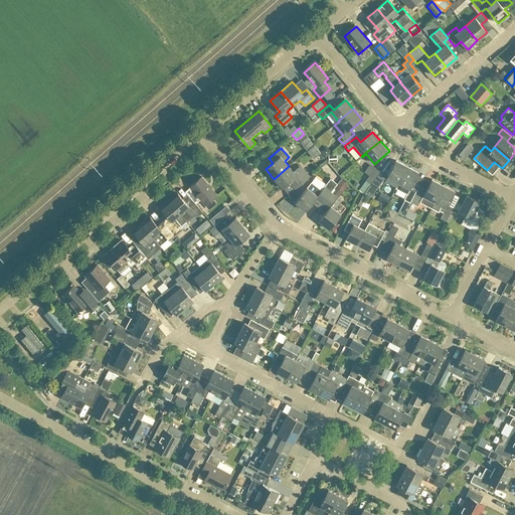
[(387,177),(398,183),(407,166),(396,161),(387,177)]
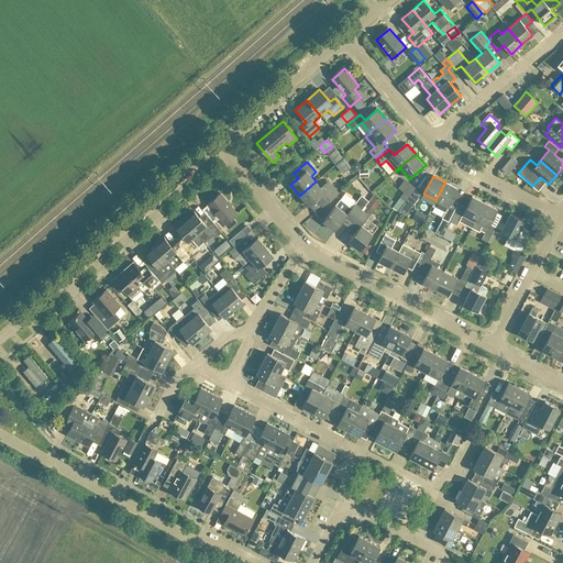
[(329,183),(326,185),(321,188),(316,181),(299,196),(309,207),(315,201),(321,209),(339,194),(329,183)]
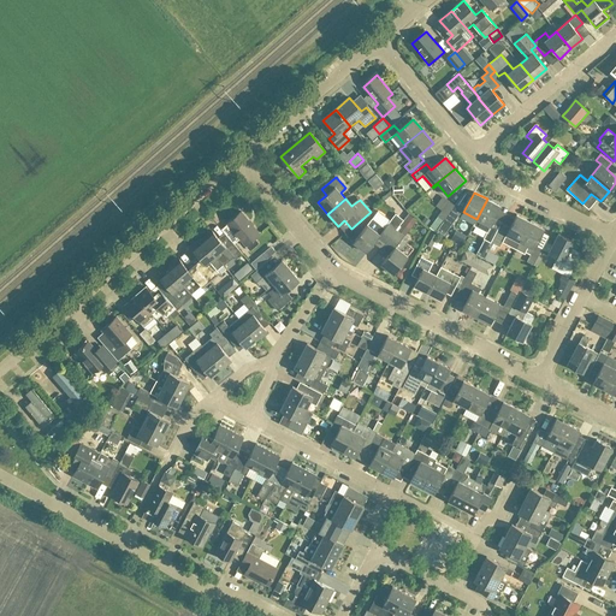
[(502,207),(487,199),(477,219),(474,226),(487,234),(484,240),(491,242),(499,226),(492,223),(502,207)]
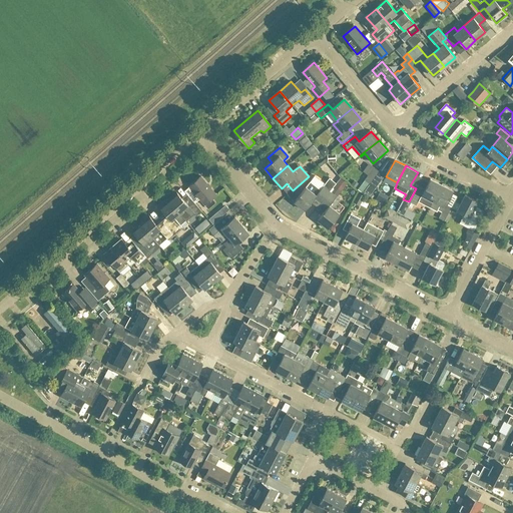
[(346,167),(342,176),(349,179),(353,169),(346,167)]
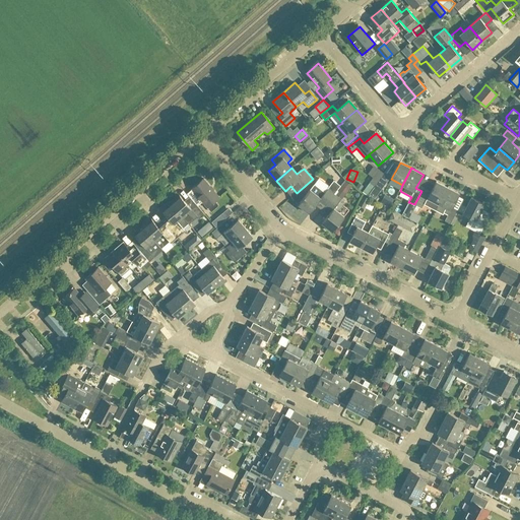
[(374,178),(370,183),(375,186),(384,174),(379,170),(374,178)]
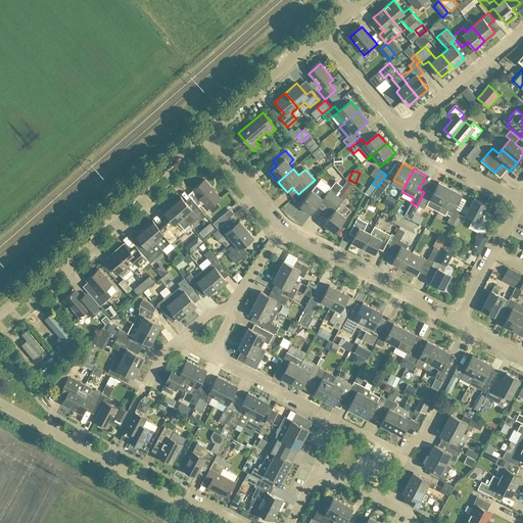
[(377,187),(371,195),(376,199),(391,179),(386,175),(377,187)]
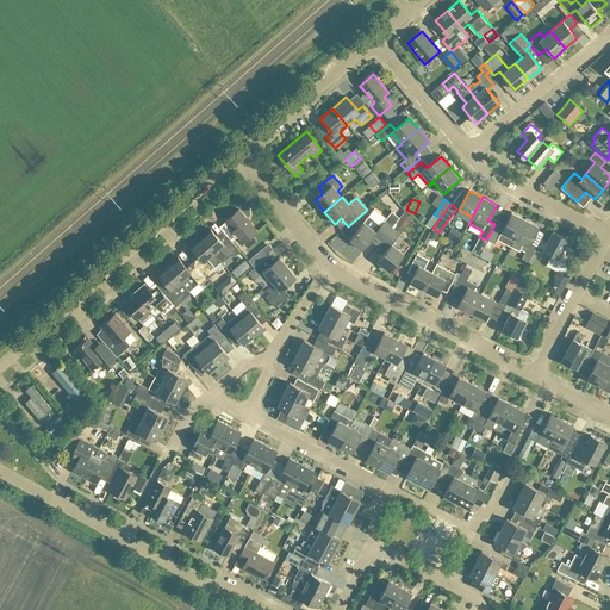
[(219,228),(230,240),(231,242),(237,237),(243,243),(257,232),(238,210),(224,222),(225,223),(219,228)]
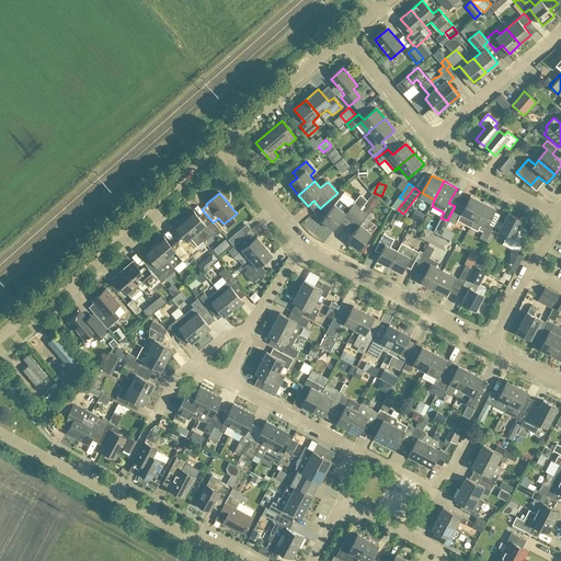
[(354,204),(351,208),(339,199),(322,221),(333,230),(343,217),(350,222),(361,209),(367,201),(361,195),(354,204)]
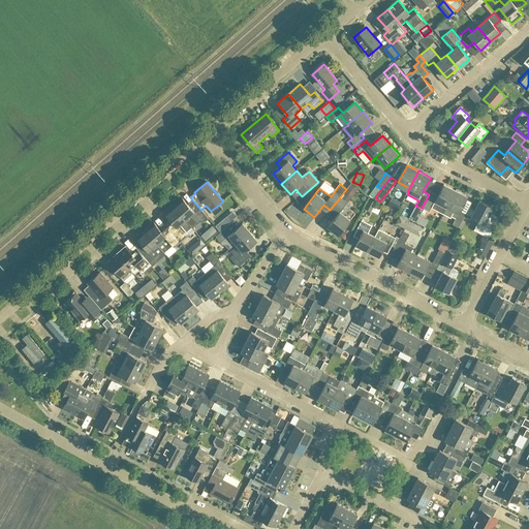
[(429,213),(431,209),(442,215),(445,208),(455,190),(443,185),(436,198),(430,195),(423,210),(429,213)]
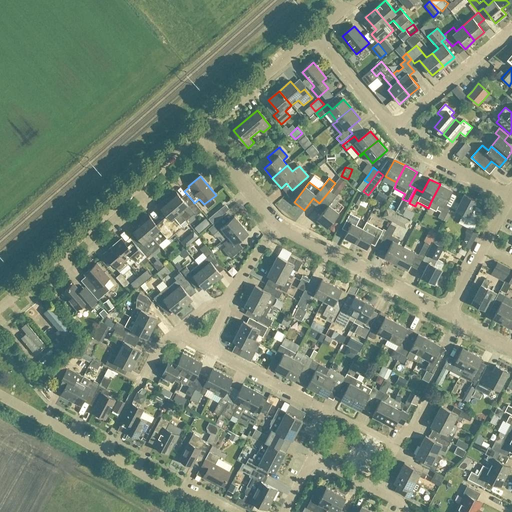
[(436,210),(441,212),(438,218),(444,221),(450,208),(445,205),(452,191),(440,184),(431,201),(428,208),(436,212),(436,210)]
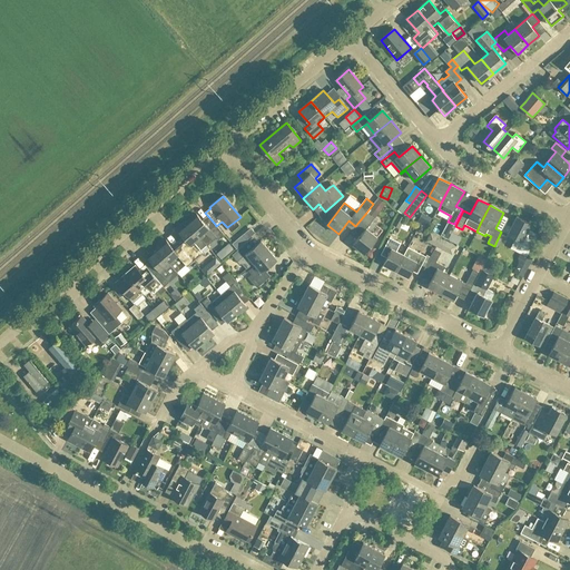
[(366,213),(355,226),(363,232),(353,245),(365,254),(377,238),(371,233),(379,223),(366,213)]
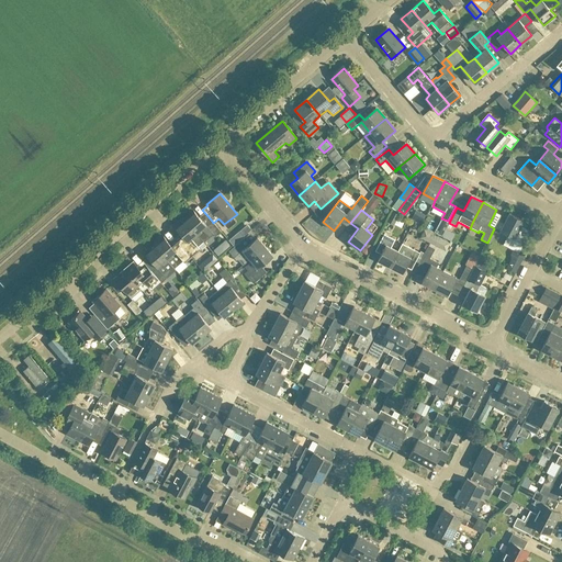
[(193,211),(183,220),(203,242),(208,237),(209,238),(213,235),(215,237),(221,232),(213,223),(212,221),(206,225),(199,217),(193,211)]
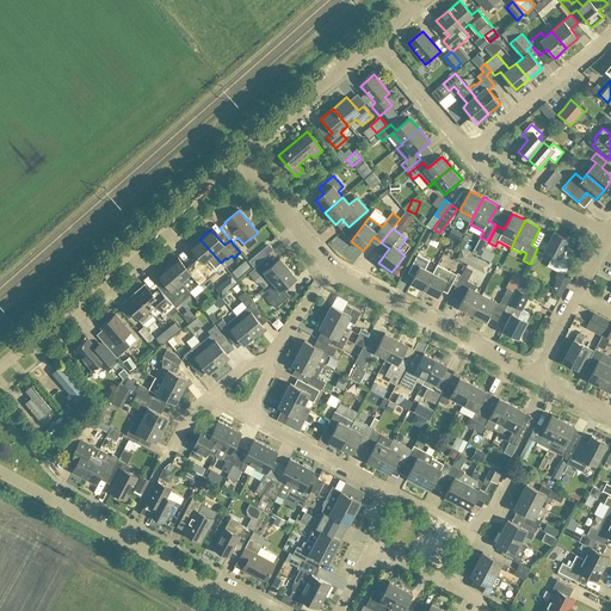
[(433,234),(426,230),(421,241),(427,245),(433,234)]
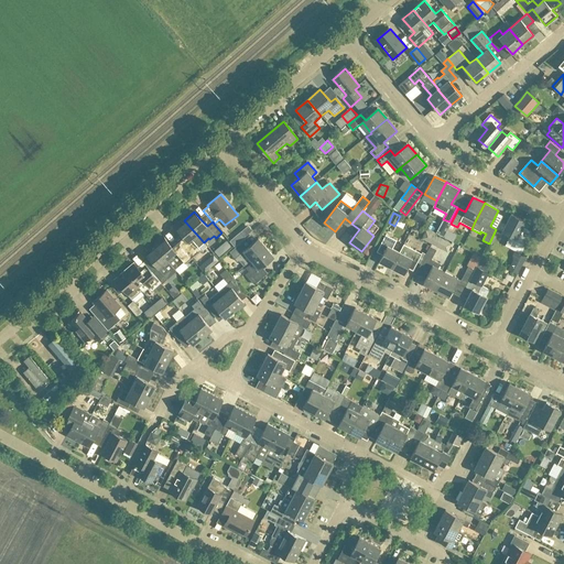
[(527,243),(517,238),(525,221),(511,214),(502,231),(510,236),(505,246),(514,250),(521,253),(527,243)]
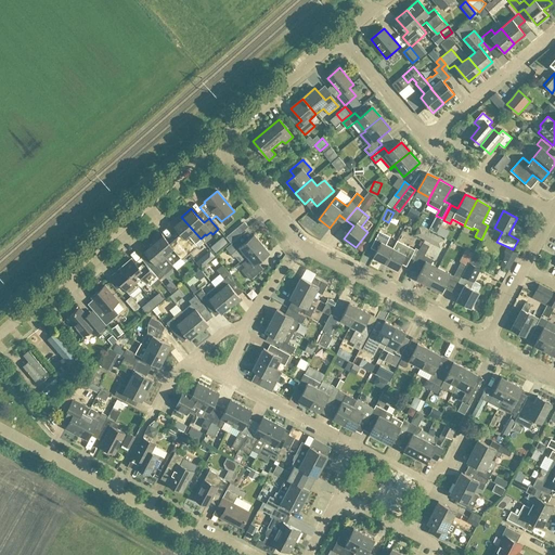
[(390,222),(397,226),(401,217),(396,214),(390,222)]
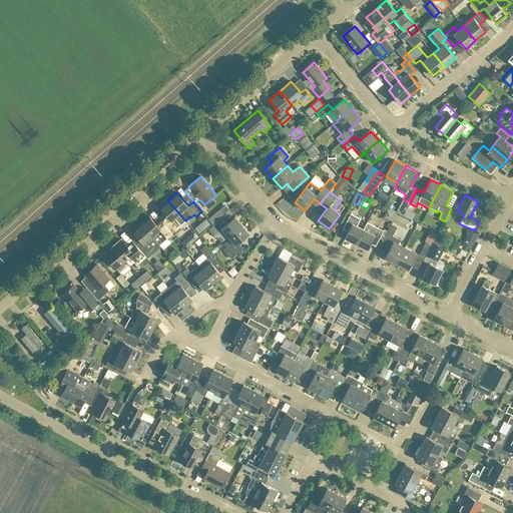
[(159,207),(165,213),(159,218),(174,235),(183,228),(180,225),(181,225),(180,224),(185,220),(167,200),(159,207)]
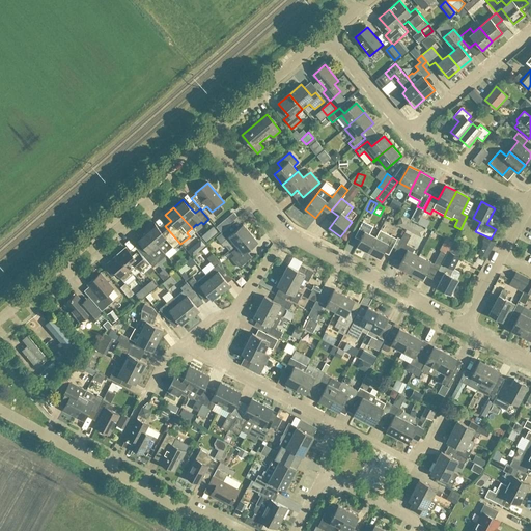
[(221,232),(230,224),(226,219),(217,227),(221,232)]
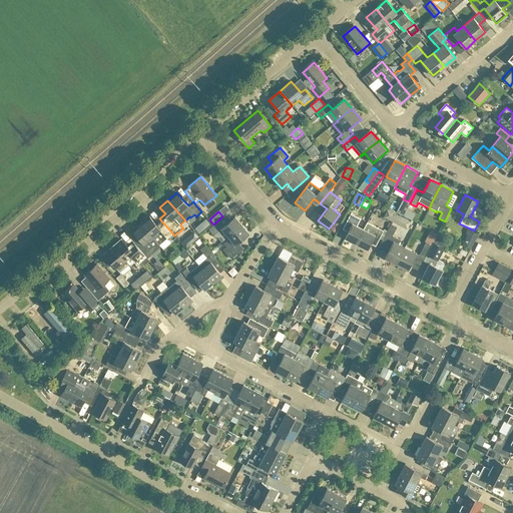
[(345,237),(356,243),(363,229),(358,226),(361,219),(351,213),(343,229),(348,231),(345,237)]
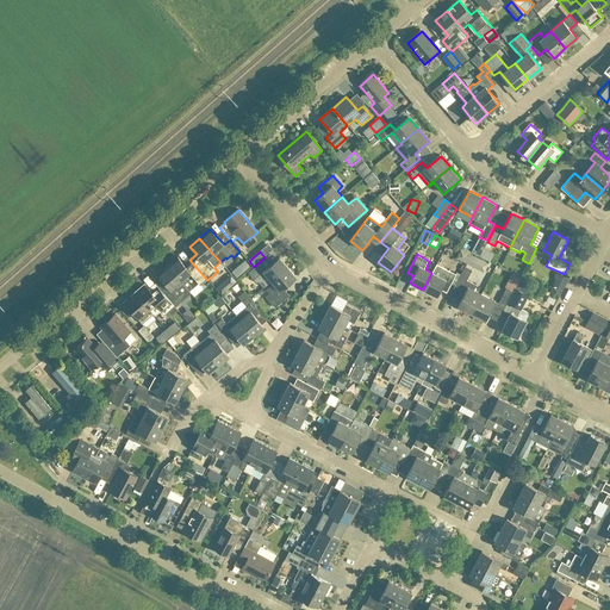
[(201,286),(207,280),(190,260),(185,265),(178,257),(167,266),(188,292),(190,291),(198,282),(201,286)]
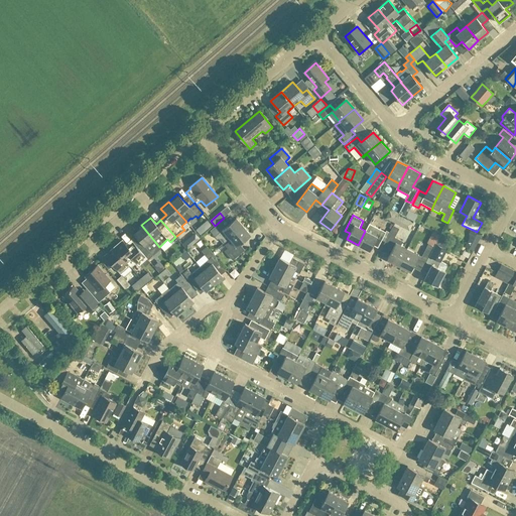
[(210,231),(215,236),(217,239),(219,238),(223,243),(230,238),(229,238),(242,226),(236,218),(225,227),(221,222),(210,231)]
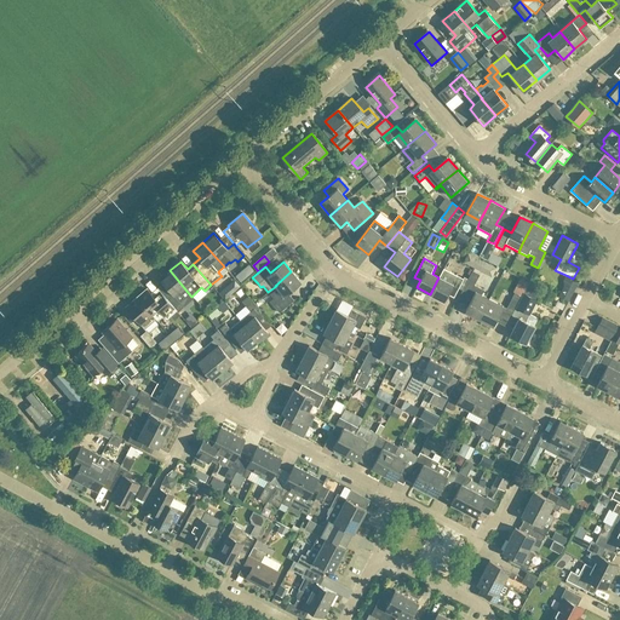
[(438,277),(430,294),(443,302),(447,294),(453,298),(464,279),(443,269),(438,277)]
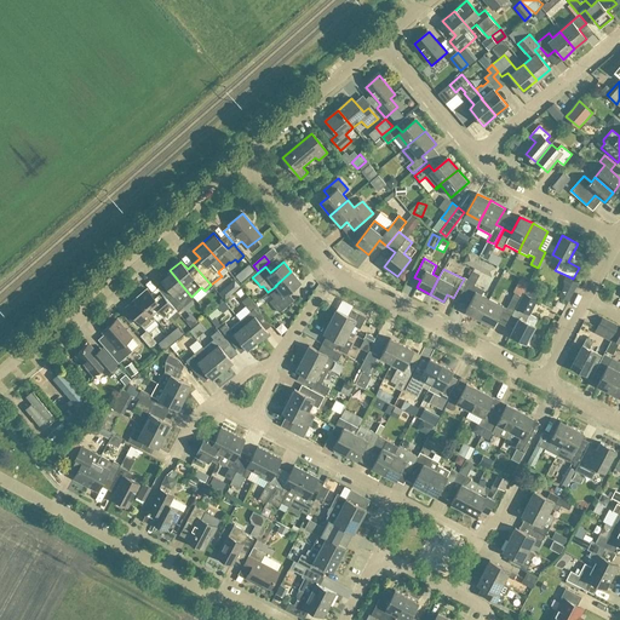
[(193,296),(191,297),(170,270),(159,279),(173,294),(166,300),(176,311),(178,314),(184,308),(183,306),(194,297),(193,296)]
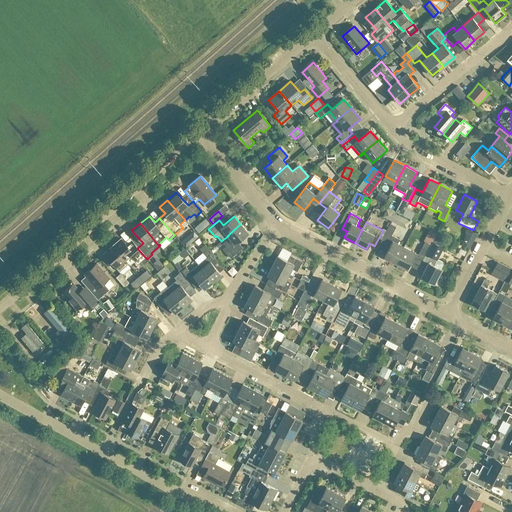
[(227,236),(228,236),(229,238),(223,243),(225,246),(222,249),(230,258),(242,248),(237,242),(248,233),(240,224),(227,236)]
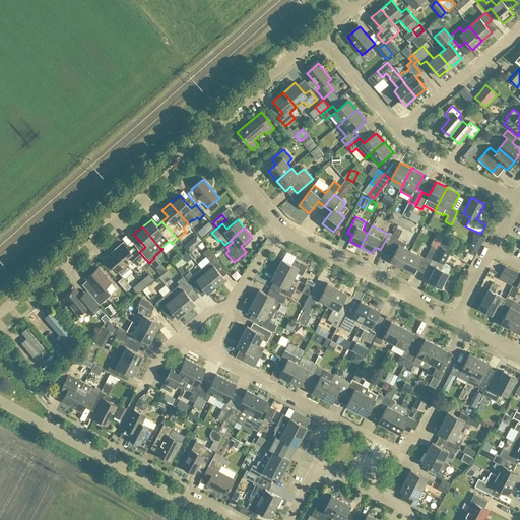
[(390,262),(402,268),(410,251),(404,248),(406,244),(398,240),(402,231),(396,228),(388,243),(397,248),(390,262)]
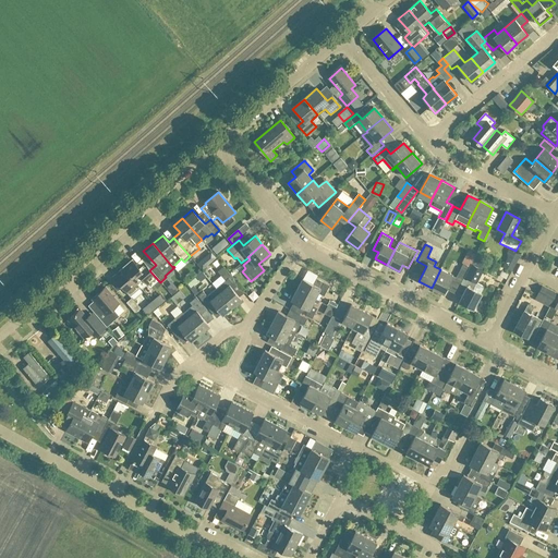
[(463,261),(469,265),(476,253),(470,250),(463,261)]
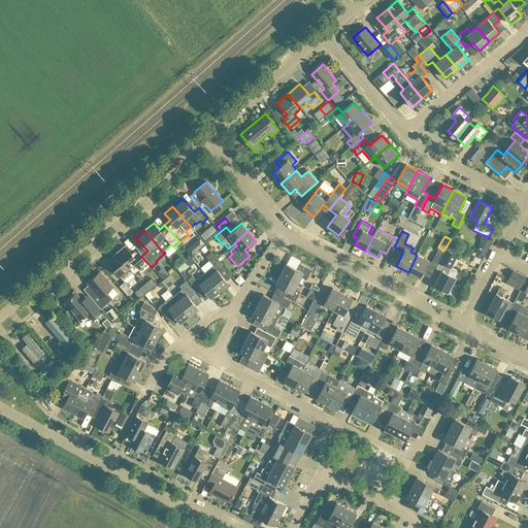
[(481,253),(488,254),(490,239),(483,238),(481,253)]
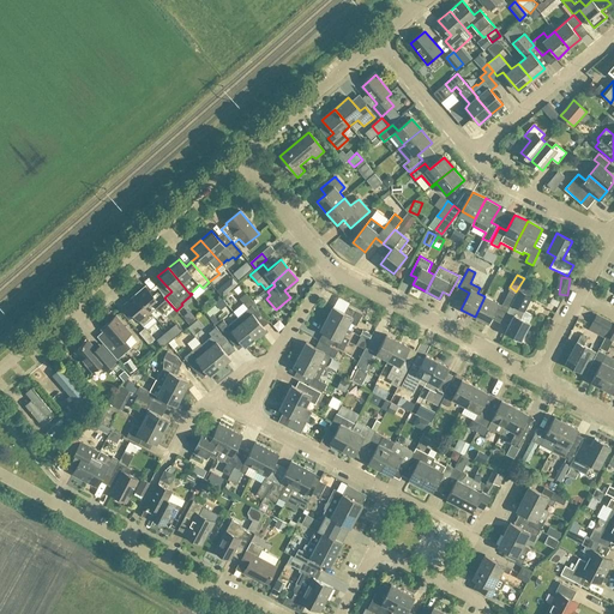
[(524,312),(531,298),(537,288),(525,281),(519,292),(518,292),(517,294),(516,294),(506,313),(513,315),(505,332),(521,341),(529,324),(521,319),(524,312)]
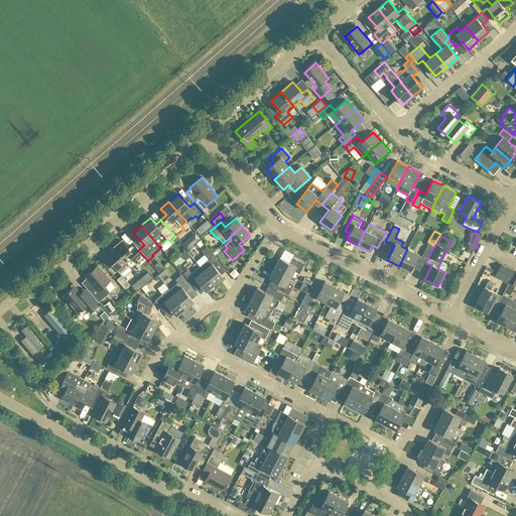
[(113,249),(126,263),(127,263),(132,258),(139,266),(146,259),(138,250),(134,245),(130,249),(122,241),(113,249)]
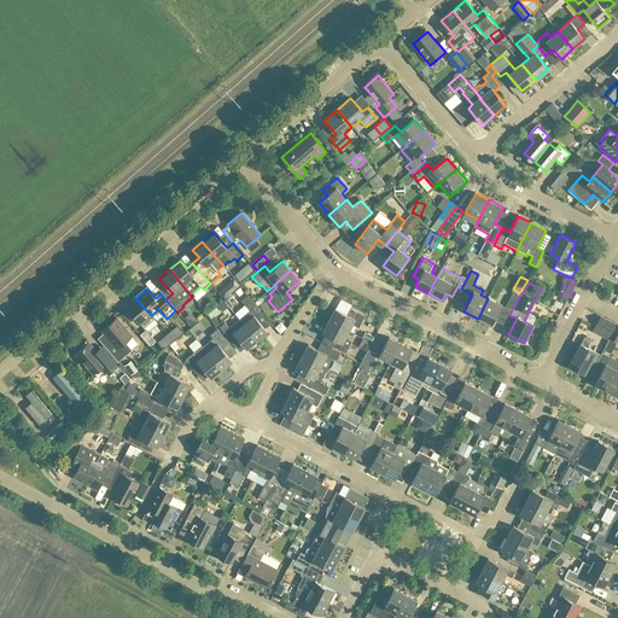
[(519,296),(513,292),(506,308),(503,312),(509,315),(519,296)]
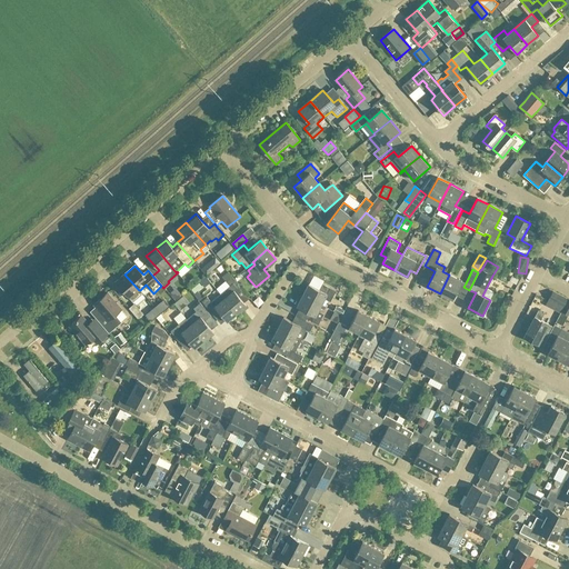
[(222,277),(230,287),(221,295),(237,313),(247,306),(235,291),(238,289),(236,287),(238,285),(228,272),(222,277)]
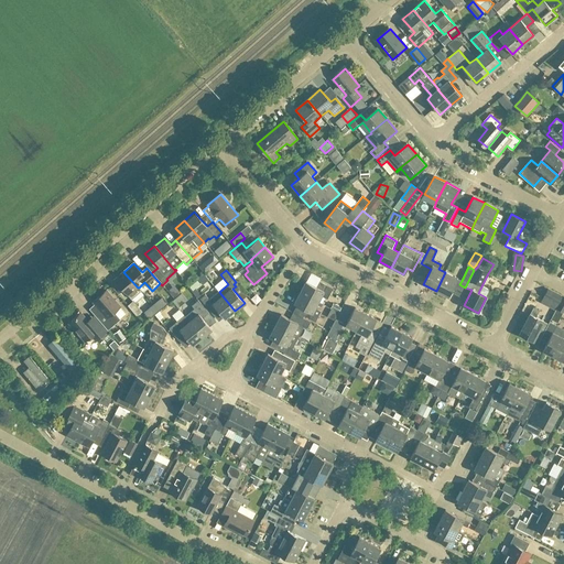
[(142,291),(139,288),(138,288),(123,272),(115,280),(126,293),(131,300),(142,291)]
